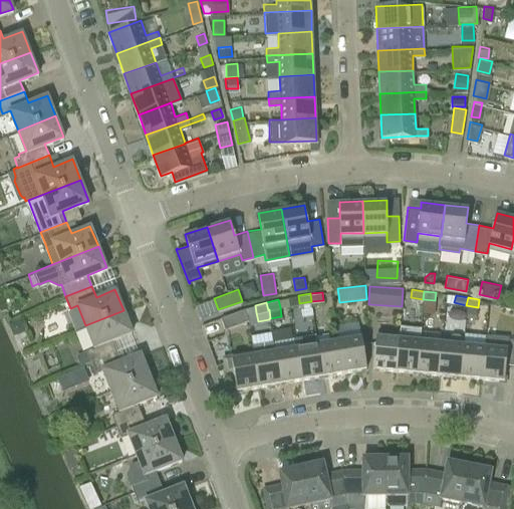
[(244,307),(221,316),(225,328),(249,319),(244,307)]
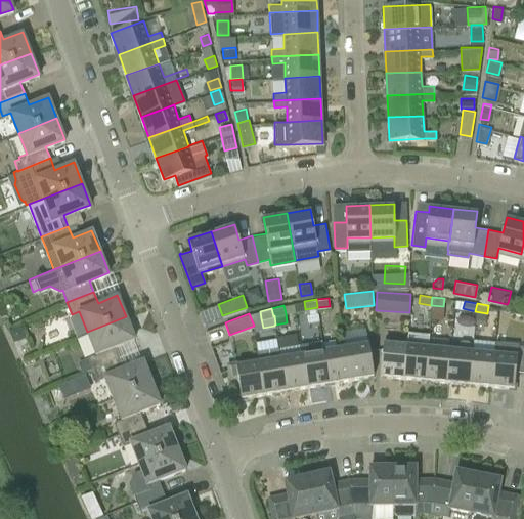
[(92,368),(120,356),(115,345),(134,338),(126,316),(87,332),(95,352),(88,355),(88,356),(92,366),(92,368)]
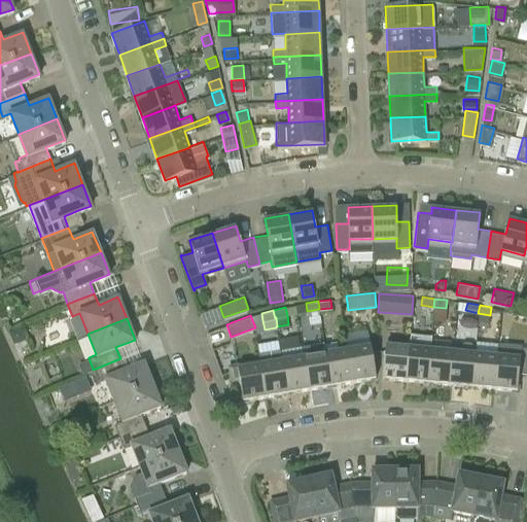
[(8,329),(12,339),(23,335),(19,325),(8,329)]
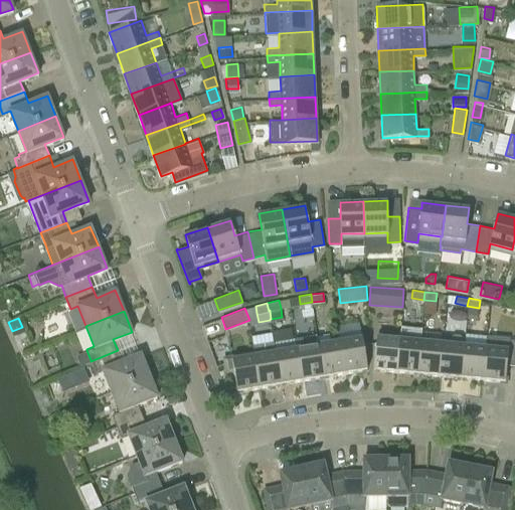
[(377,332),(377,336),(374,367),(395,369),(399,334),(377,332)]
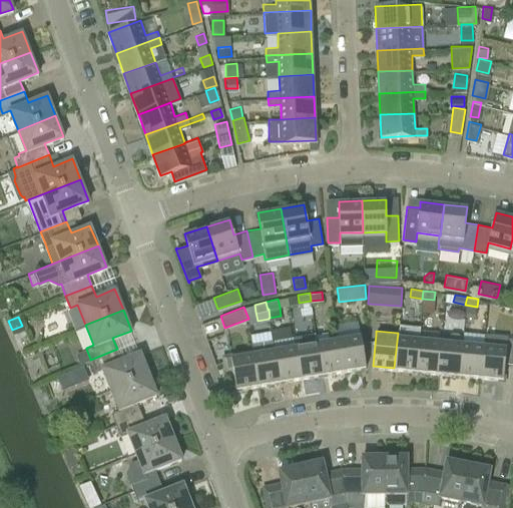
[(462,335),(459,335),(458,332),(451,331),(448,334),(441,333),(440,341),(437,372),(459,374),(462,343),(461,343),(462,335)]
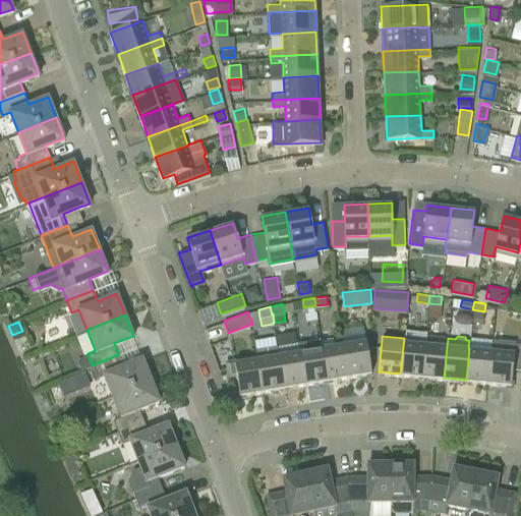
[(371,371),(365,337),(344,340),(350,376),(371,371)]
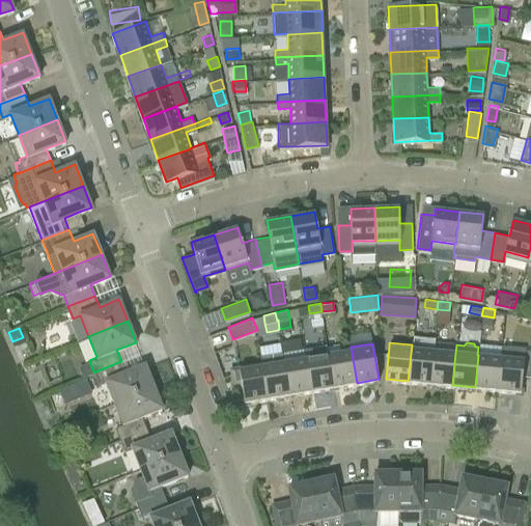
[(430,383),(434,351),(412,349),(413,344),(412,344),(408,381),(430,383)]
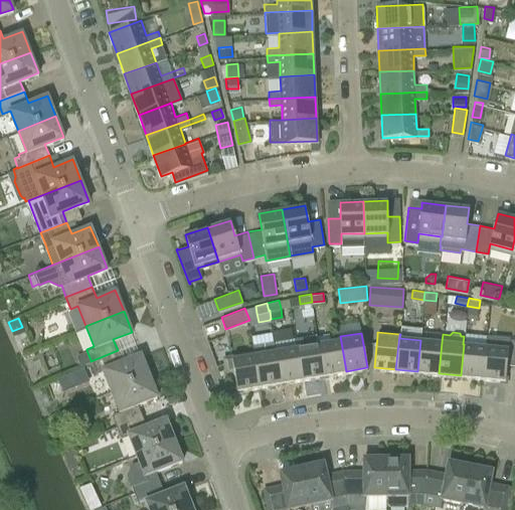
[(296,347),(294,336),(275,340),(282,382),(303,378),(298,347),(296,347)]
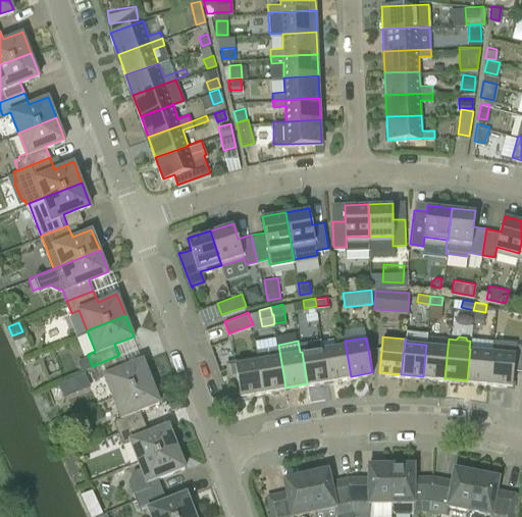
[(323,349),(328,380),(351,376),(345,341),(344,341),(344,345),(323,349)]
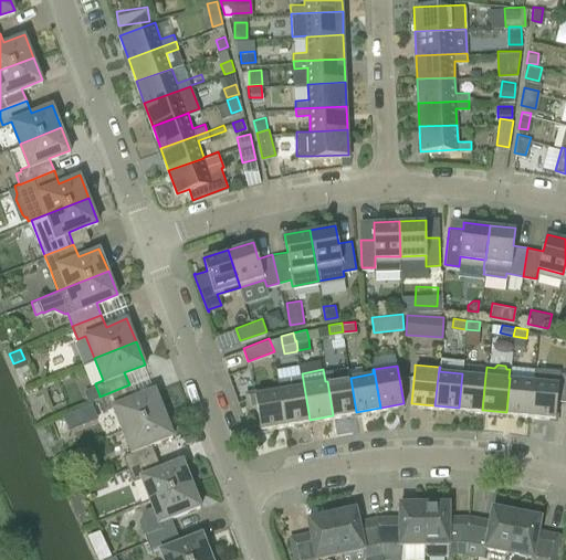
[(534,376),(534,380),(531,414),(555,416),(557,399),(565,400),(565,371),(559,371),(558,378),(534,376)]
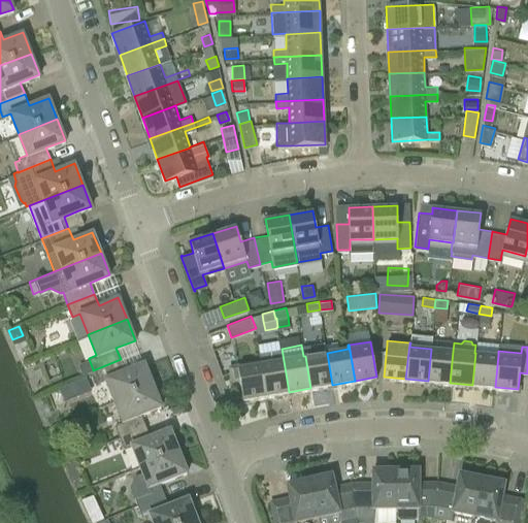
[(266,396),(289,392),(282,349),(259,353),(260,360),(266,396)]
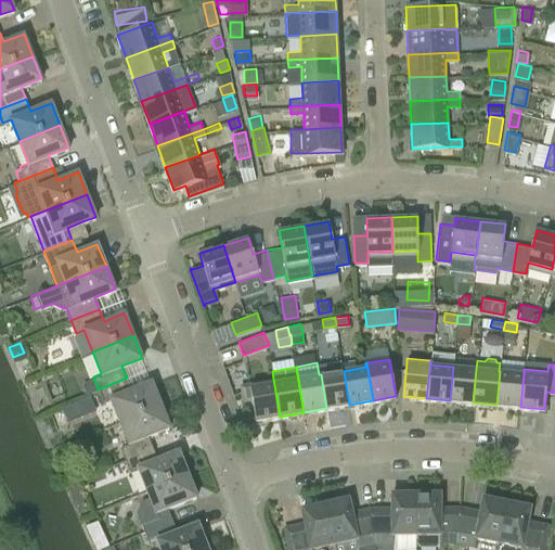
[(453,367),(450,400),(473,403),(476,369),(453,367)]
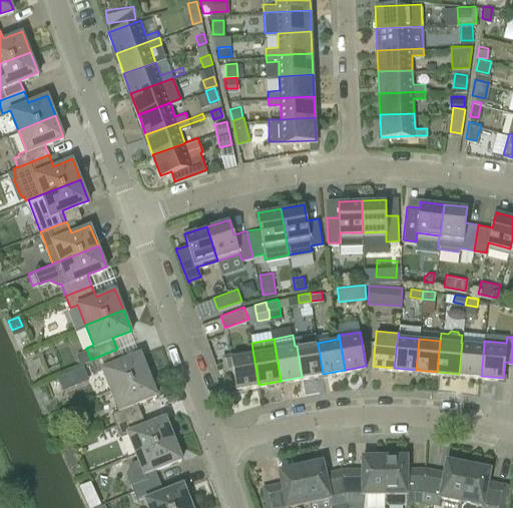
[(297,346),(302,377),(323,374),(318,343),(297,346)]
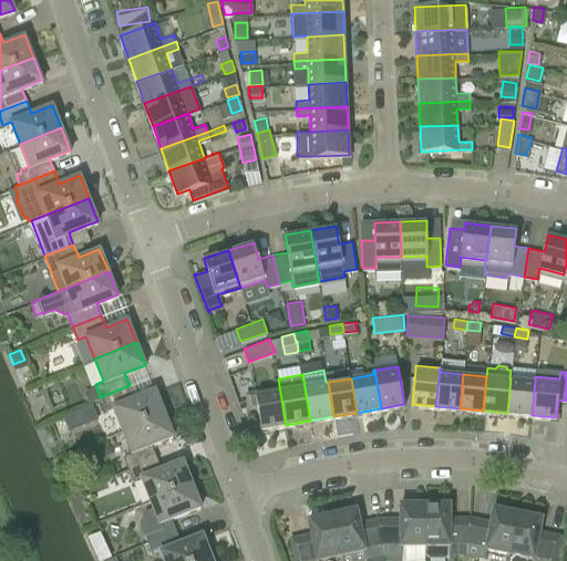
[(532,415),(535,381),(511,378),(507,413),(532,415)]
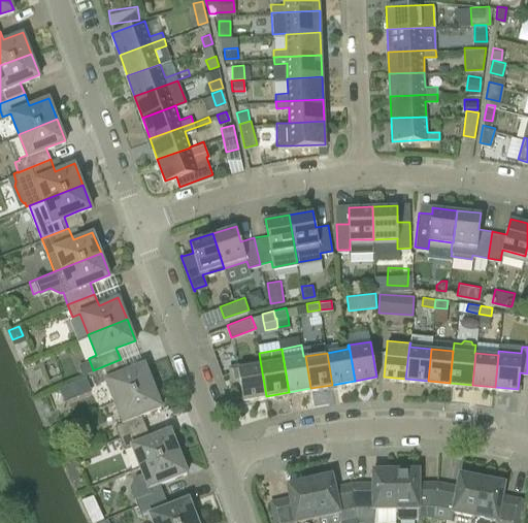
[(81,373),(93,369),(89,359),(77,363),(81,373)]
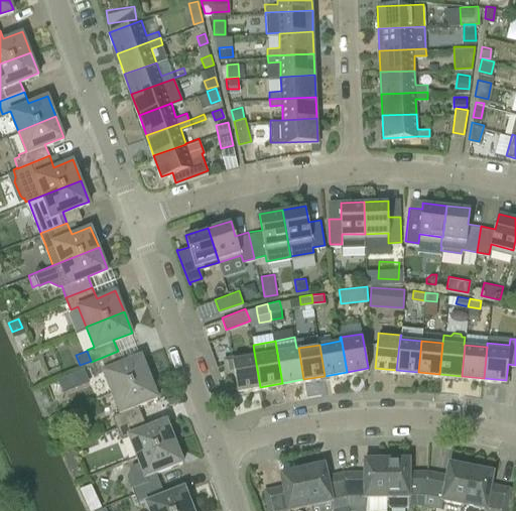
[(111,390),(149,376),(141,355),(122,362),(118,351),(91,362),(96,373),(104,370),(111,390)]
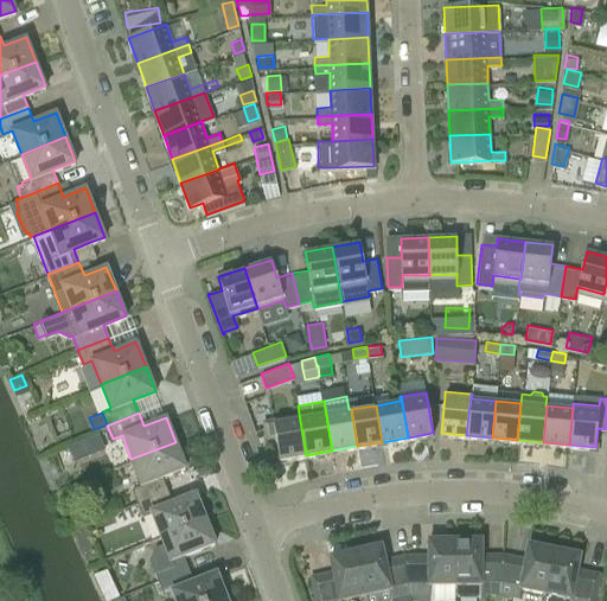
[(267,440),(276,438),(280,460),(306,455),(299,414),(263,420),(267,440)]
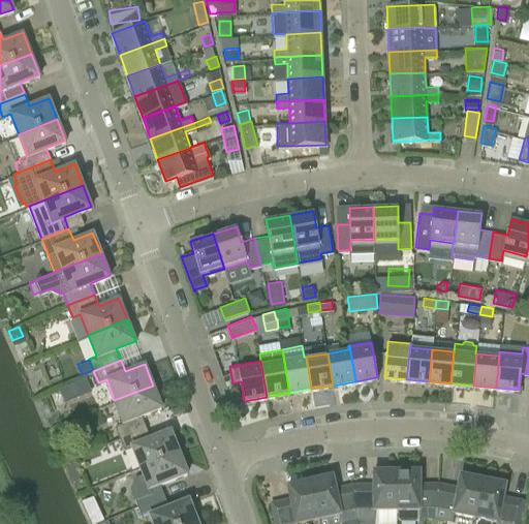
[(120,436),(147,426),(142,414),(161,406),(153,386),(114,400),(122,422),(115,424),(120,436)]
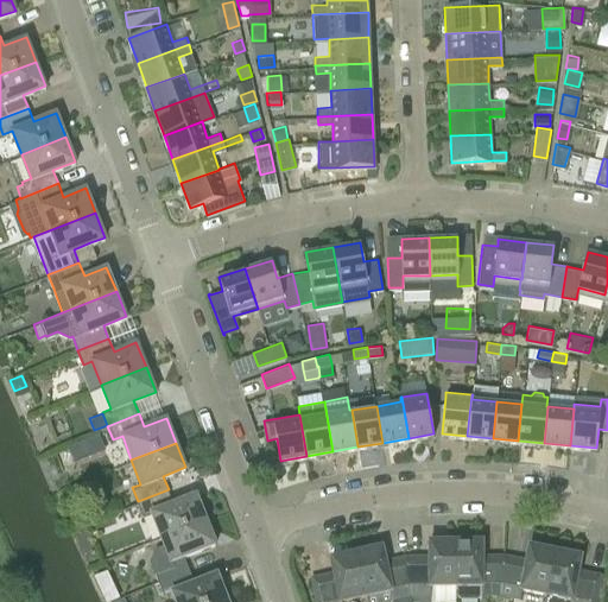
[(162,536),(206,518),(196,494),(173,502),(169,489),(138,501),(143,515),(152,512),(162,536)]
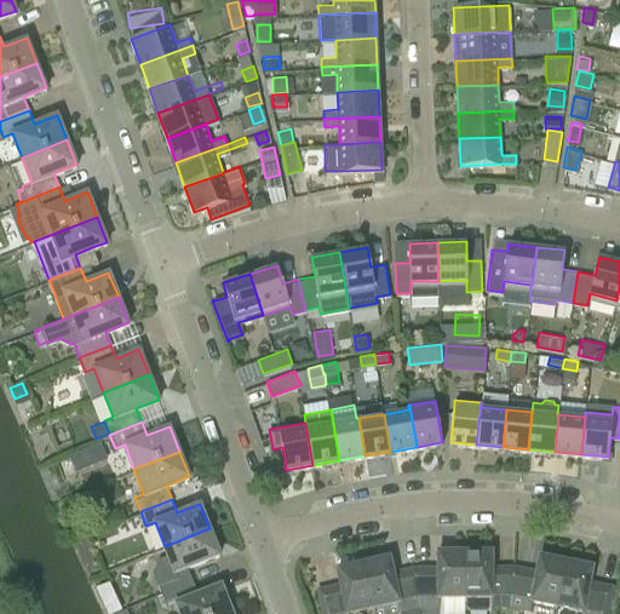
[(156,584),(158,584),(161,592),(193,580),(188,566),(219,554),(210,528),(165,546),(167,554),(156,557),(151,571),(156,584)]
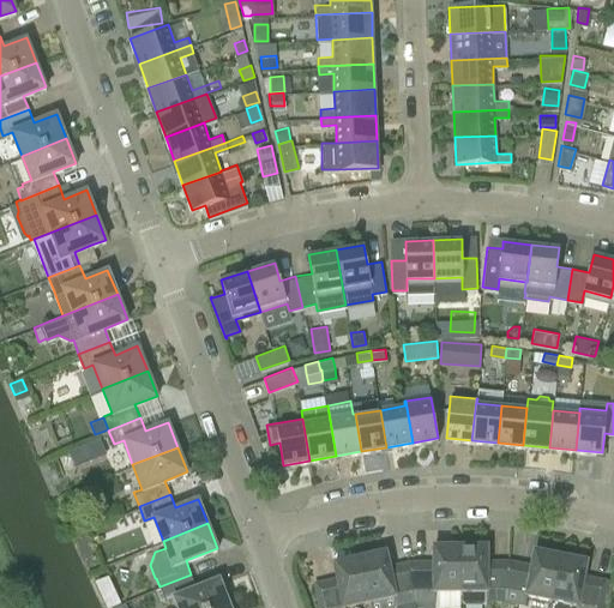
[(433,546),(433,560),(411,560),(415,599),(414,599),(415,606),(434,606),(458,606),(458,597),(461,600),(459,545),(433,546)]
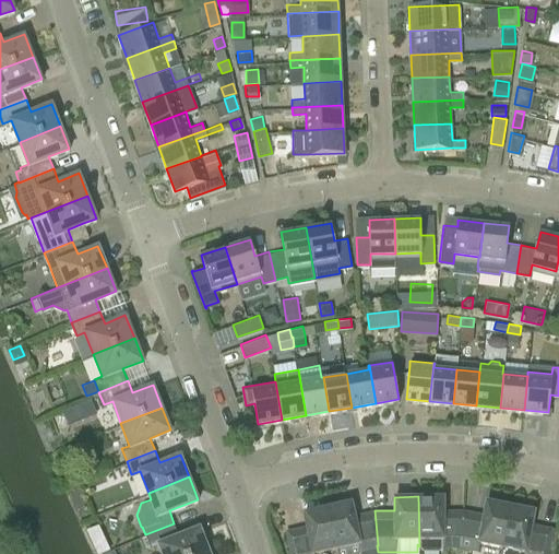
[(464,509),(443,510),(443,496),(418,496),(419,546),(421,549),(439,549),(442,545),(460,544),(464,509)]
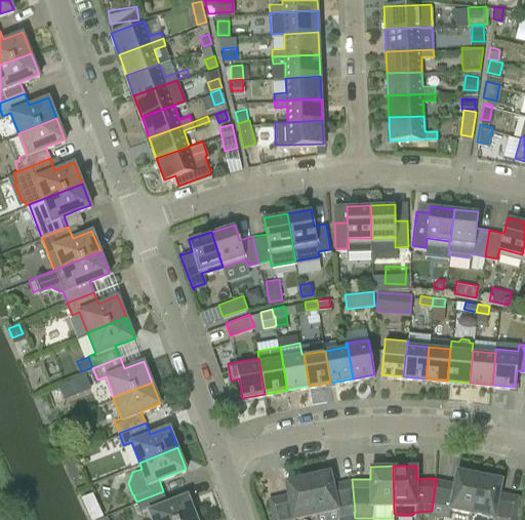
[(456,470),(454,482),(436,478),(432,511),(449,515),(450,508),(472,512),(479,474),(456,470)]
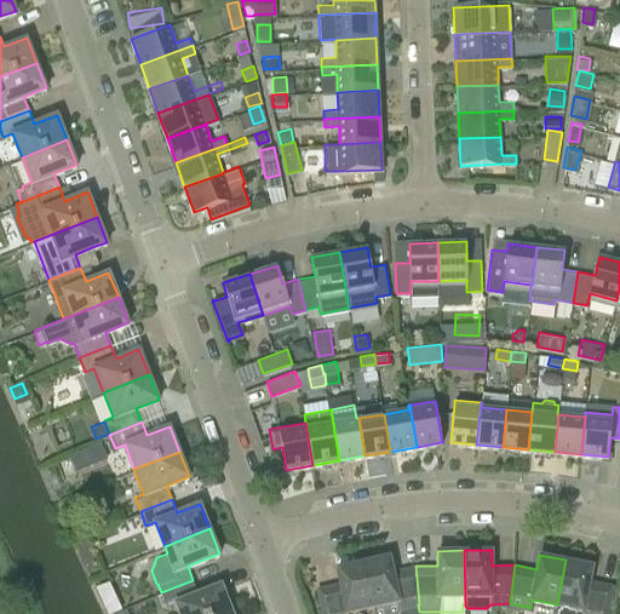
[(372,607),(373,613),(374,613),(389,613),(396,613),(399,609),(400,609),(418,604),(419,604),(415,566),(392,571),(389,556),(363,562),(373,606),(372,607)]
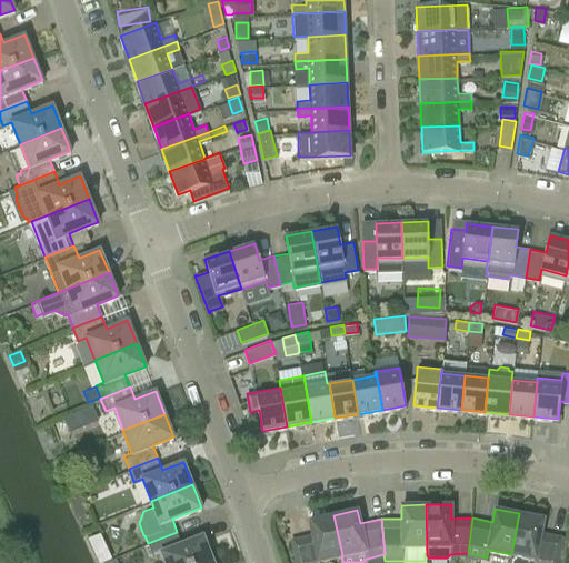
[(533,559),(532,562),(555,562),(560,535),(540,532),(543,519),(519,513),(511,554),(533,559)]
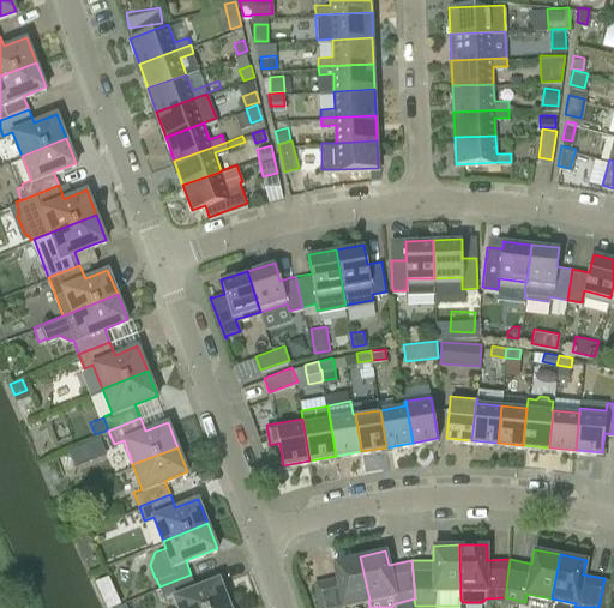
[(314,582),(320,607),(344,607),(344,606),(368,601),(369,600),(360,557),(333,563),(337,577),(314,582)]
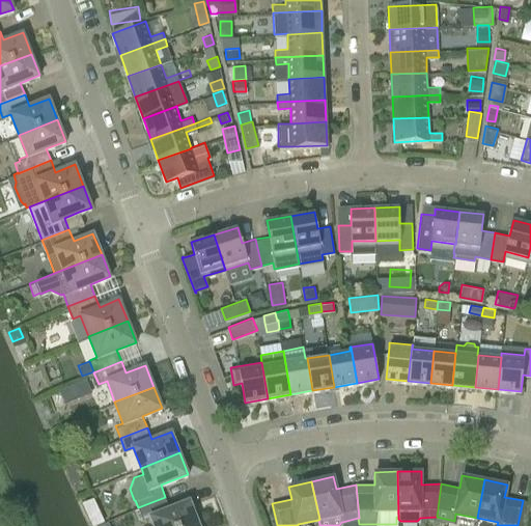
[(84,498),(91,521),(102,518),(94,495),(84,498)]
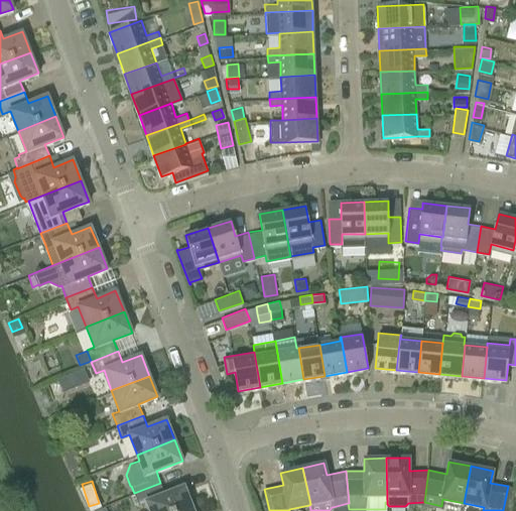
[(149,510),(181,510),(191,507),(183,486),(164,494),(160,483),(134,493),(138,505),(146,502),(149,510)]
